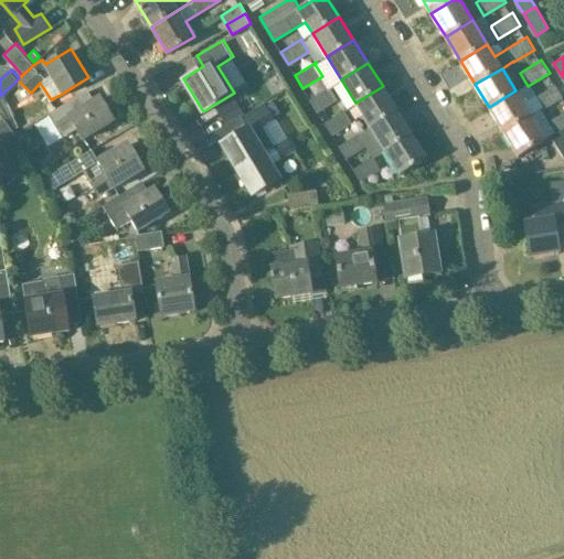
[(563,96),(555,84),(534,96),(542,109),(563,96)]
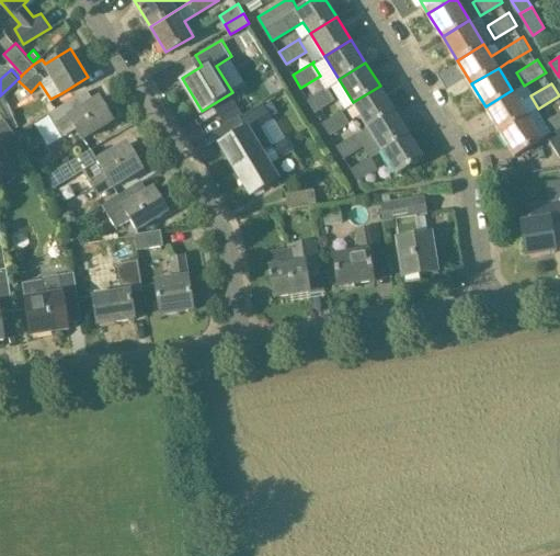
[(327,87),(327,86),(307,98),(315,111),(334,99),(333,98),(327,87)]
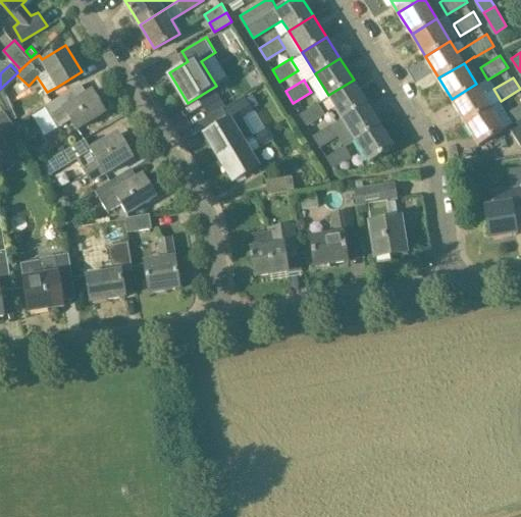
[(328,95),(342,117),(367,101),(354,80),(328,95)]
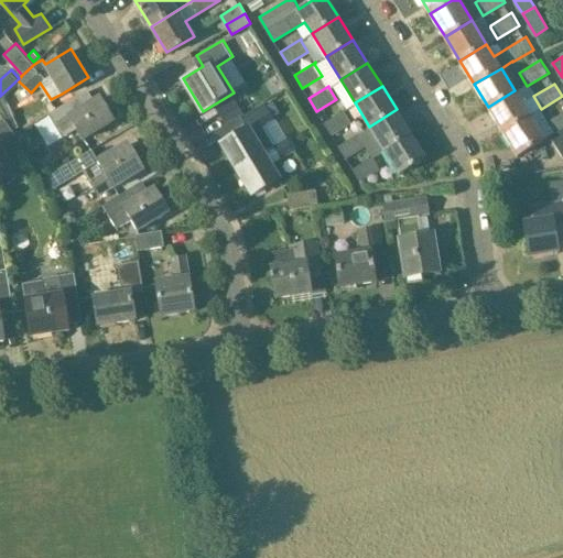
[(62,135),(76,127),(83,139),(115,119),(100,96),(95,99),(87,88),(49,112),(62,135)]
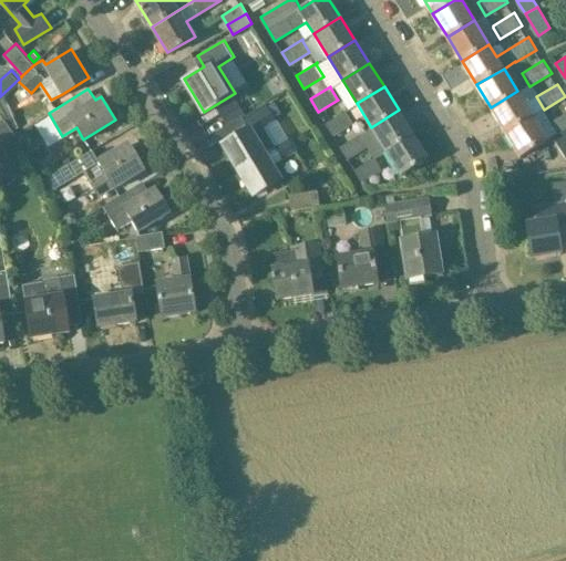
[(533,115),(517,91),(491,107),(505,132),(533,115)]
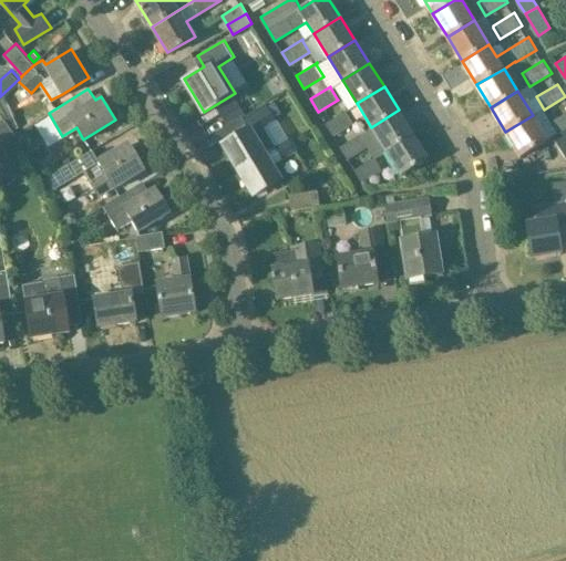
[(222,143),(236,167),(275,144),(264,126),(276,118),(266,102),(242,116),(248,127),(222,143)]
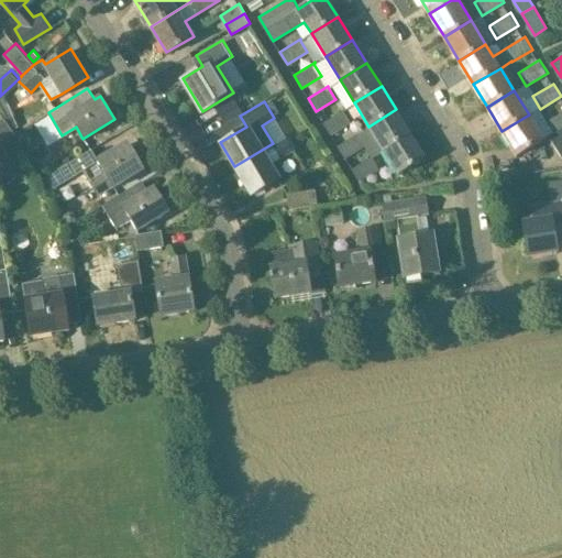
[(351,122),(343,108),(322,121),(330,134),(351,122)]
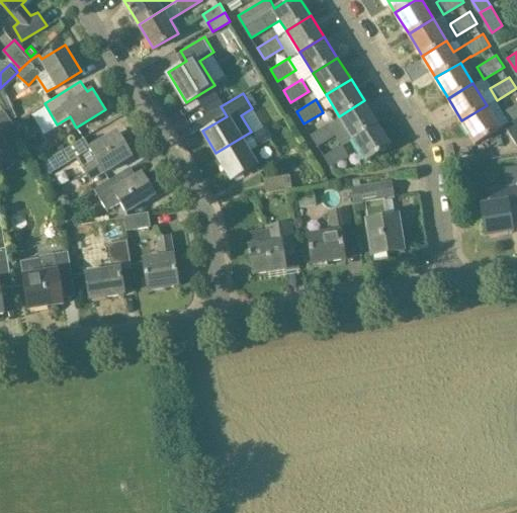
[(339,116),(353,138),(377,121),(364,100),(339,116)]
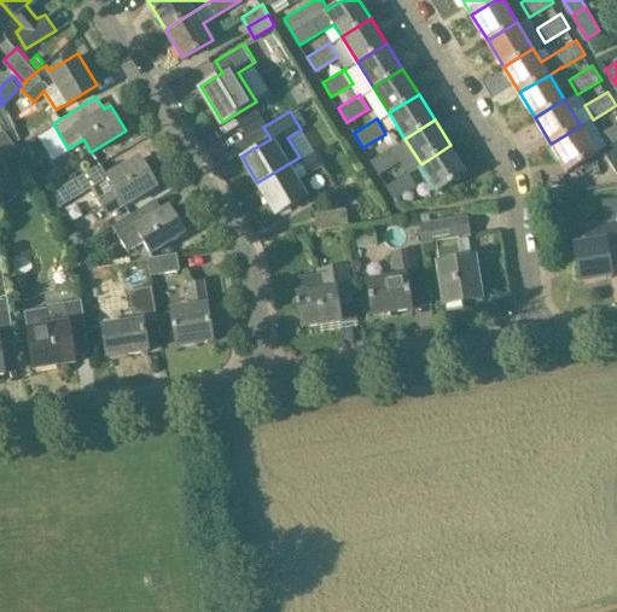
[(616,121),(600,132),(607,144),(603,146),(616,169),(616,121)]
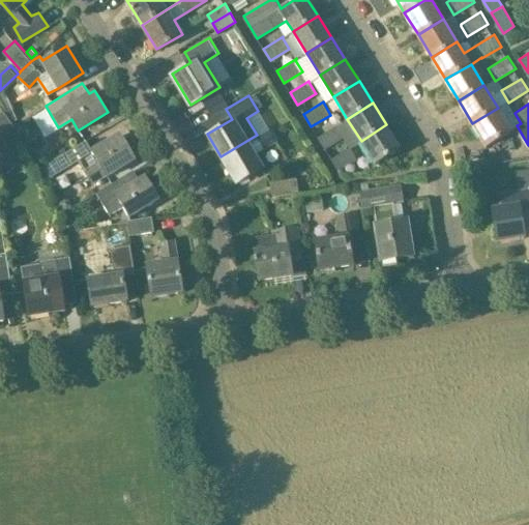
[(511,130),(498,108),(472,123),(487,146),(511,130)]
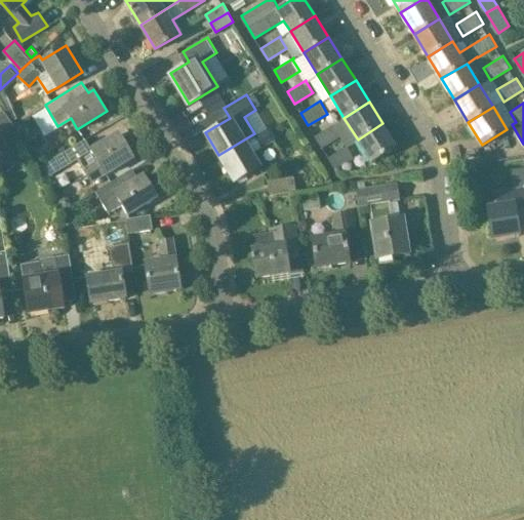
[(340,134),(333,122),(315,134),(321,147),(340,134)]
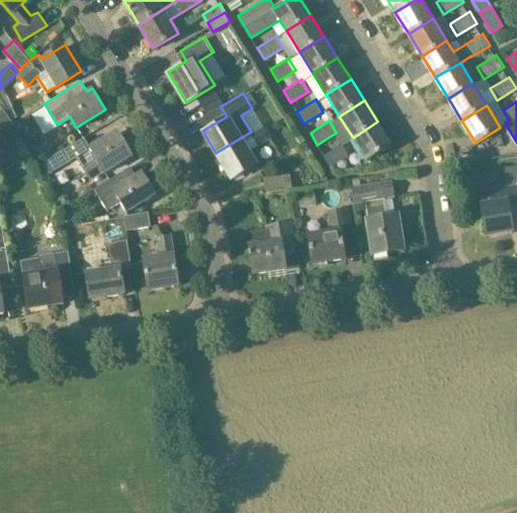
[(391,144),(377,121),(353,138),(366,159),(391,144)]
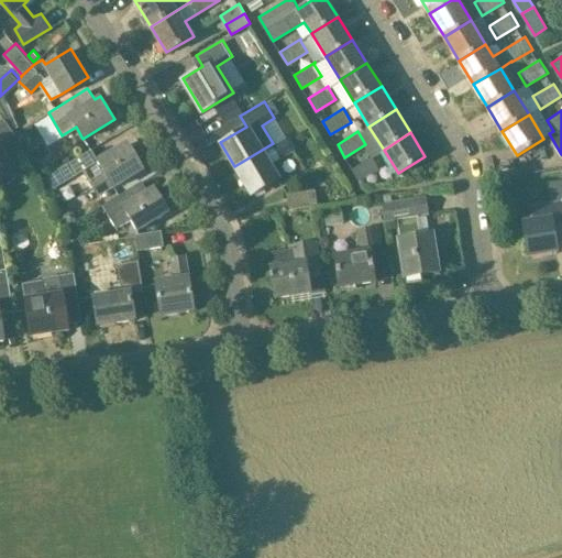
[(279,177),(271,163),(294,150),(285,135),(273,143),(234,166),(252,194),(279,177)]
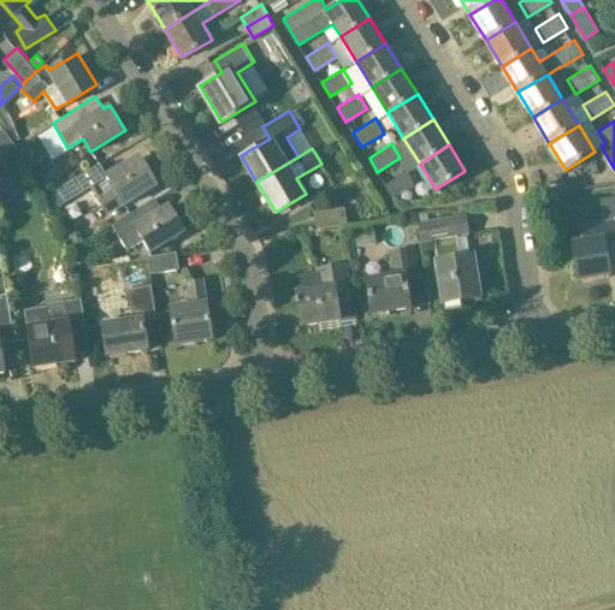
[(108,213),(125,203),(157,184),(140,154),(107,173),(100,161),(49,191),(58,205),(92,184),(108,213)]
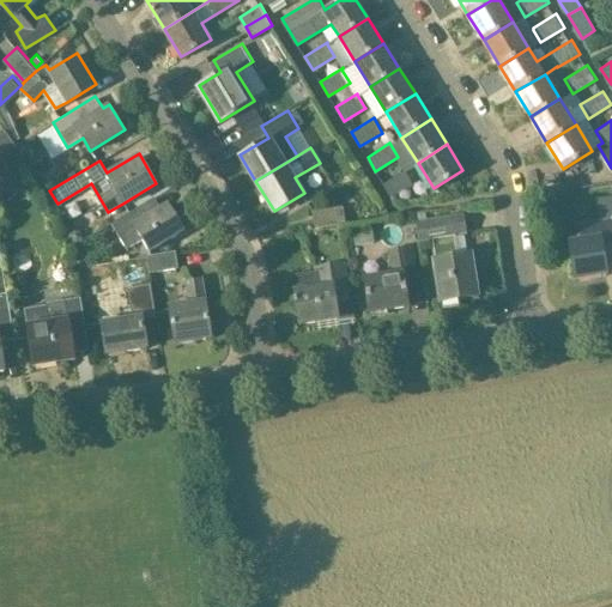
[(413,182),(405,169),(383,182),(391,196),(413,182)]
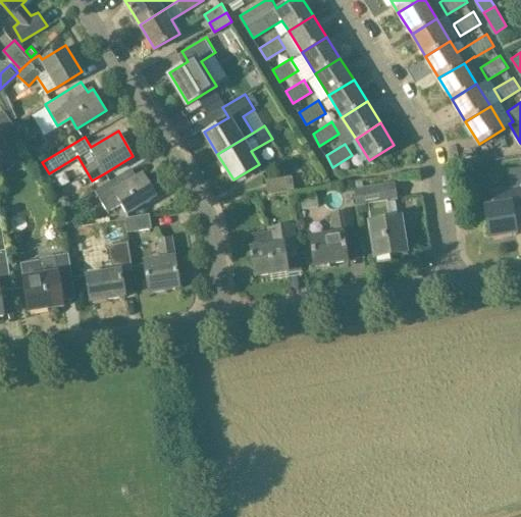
[(108,210),(121,202),(127,212),(156,195),(143,173),(138,176),(133,165),(95,188),(108,210)]
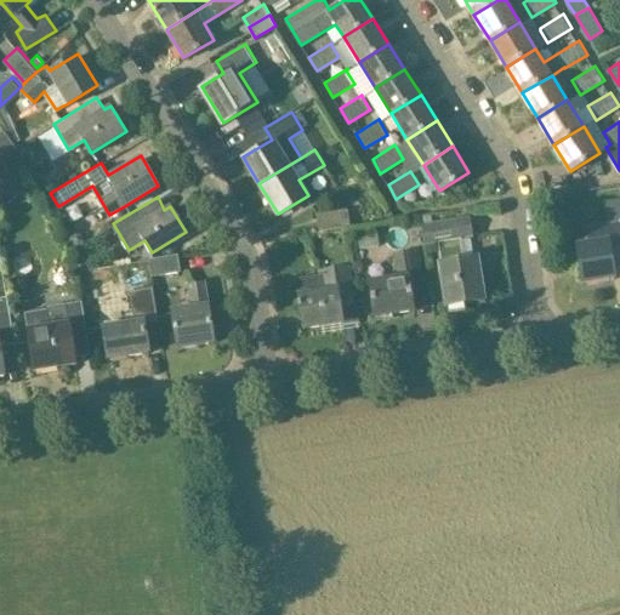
[(619,205),(606,208),(608,218),(586,222),(589,240),(576,243),(584,282),(615,277),(610,248),(619,245),(619,205)]
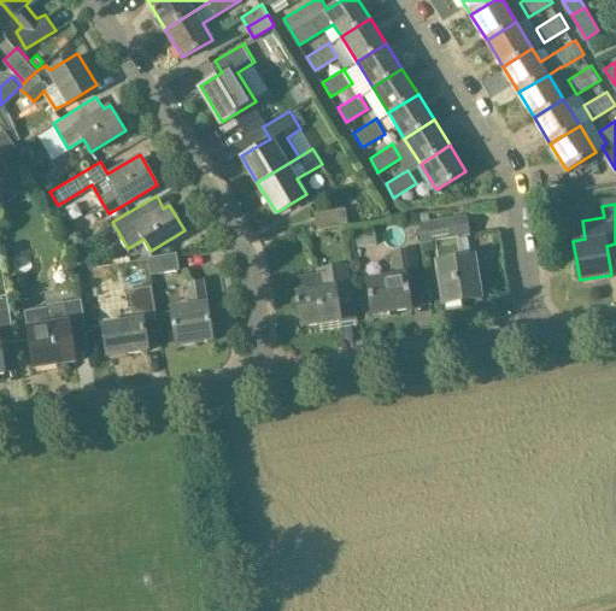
[(346,205),(316,210),(318,227),(348,222),(346,205)]
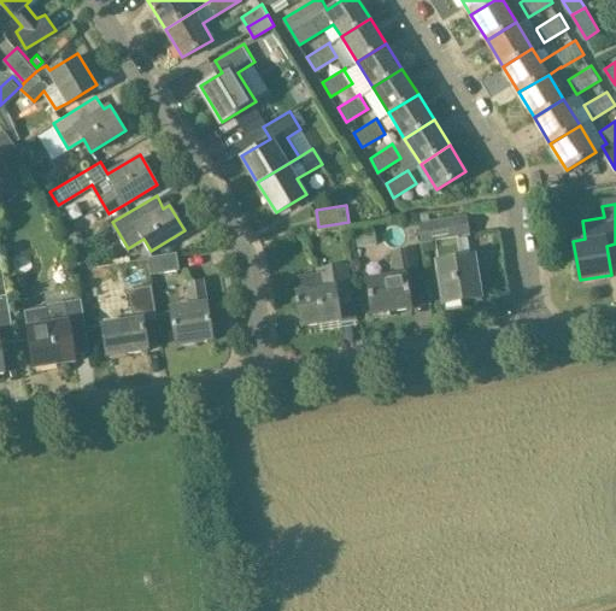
[(475,254),(464,256),(461,235),(471,233),(468,212),(430,218),(429,211),(417,212),(422,241),(434,240),(444,301),(481,295),(475,254)]
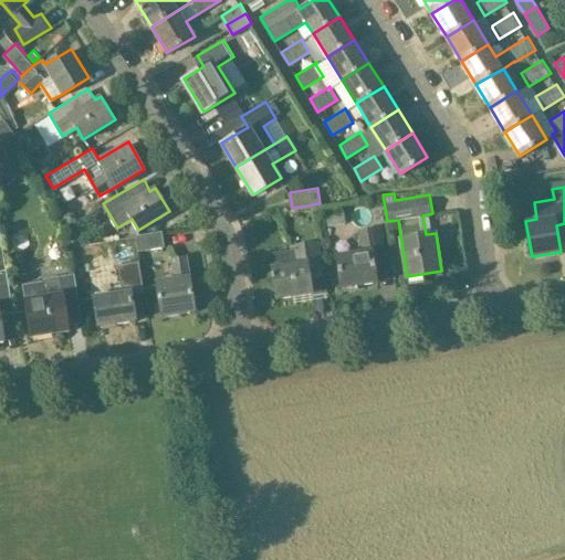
[(377,281),(375,263),(388,262),(383,224),(361,228),(364,250),(337,254),(342,286),(377,281)]
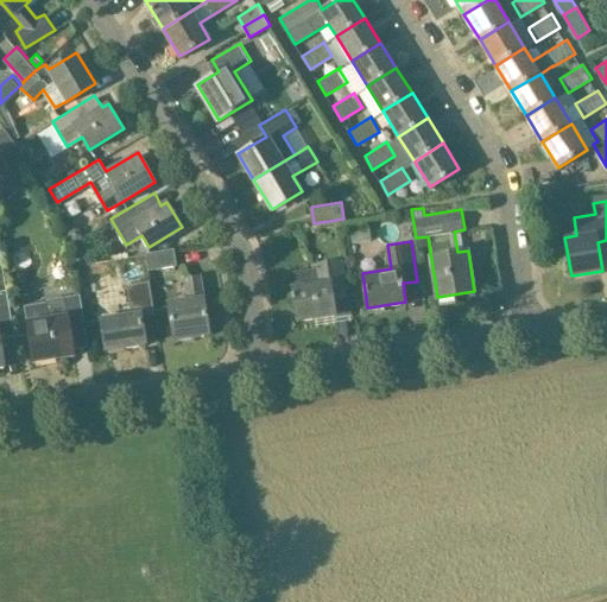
[(0,366),(5,365),(4,361),(19,359),(7,289),(0,246),(0,366)]
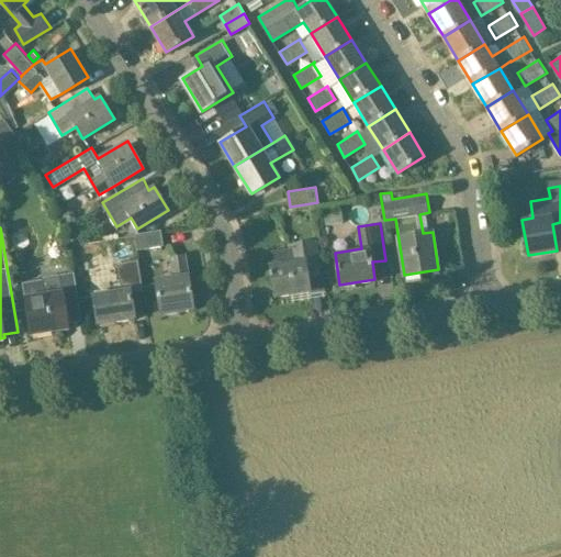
[(161,229),(135,233),(137,248),(164,244),(161,229)]
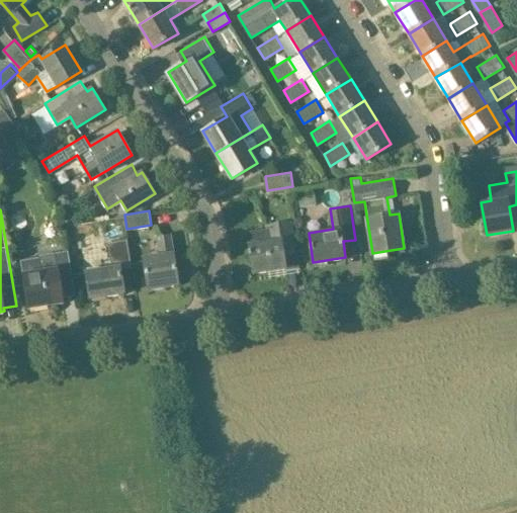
[(286,267),(282,246),(296,244),(292,219),(265,224),(266,228),(247,230),(249,244),(254,272),(286,267)]
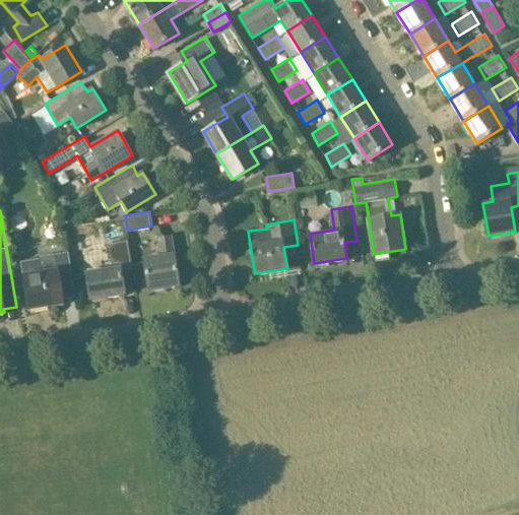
[(158,237),(161,256),(144,259),(149,290),(180,284),(172,235),(158,237)]
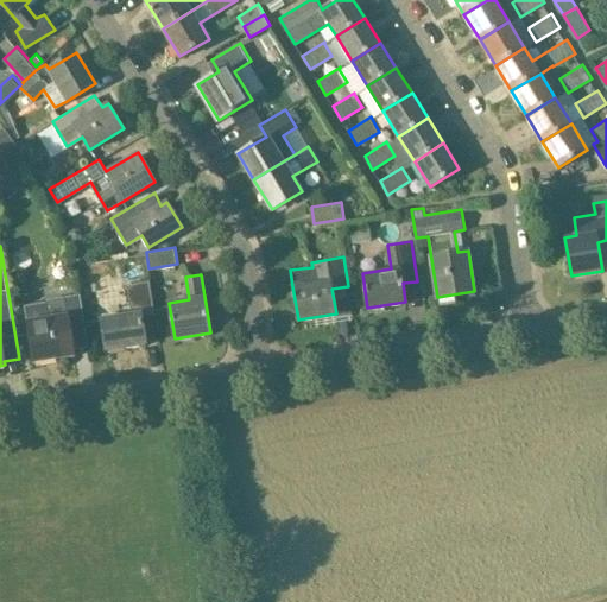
[(127,283),(132,312),(101,318),(106,349),(146,343),(141,314),(155,311),(150,279),(127,283)]
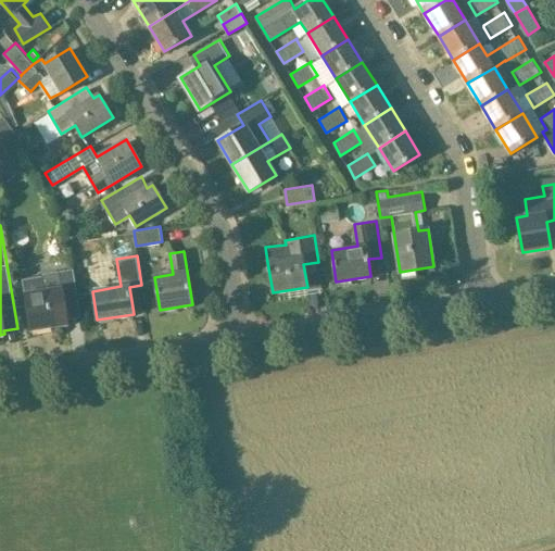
[(68,324),(67,317),(80,315),(74,267),(43,273),(43,275),(22,278),(30,330),(68,324)]
